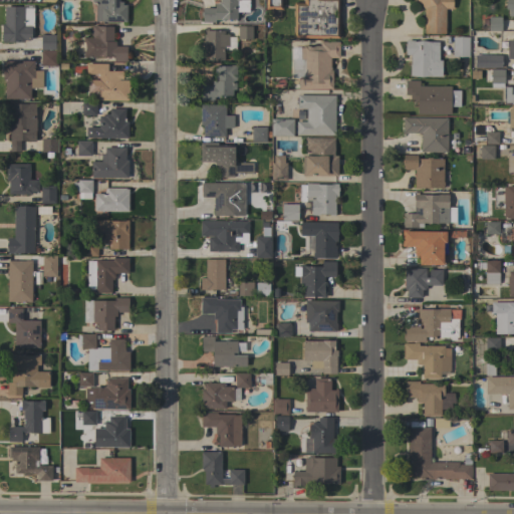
[(119,0),(119,2),(122,2),(122,5),(126,5),(126,22),(101,22),(101,21),(94,22),(95,2),(91,2),(91,0),(119,0)]
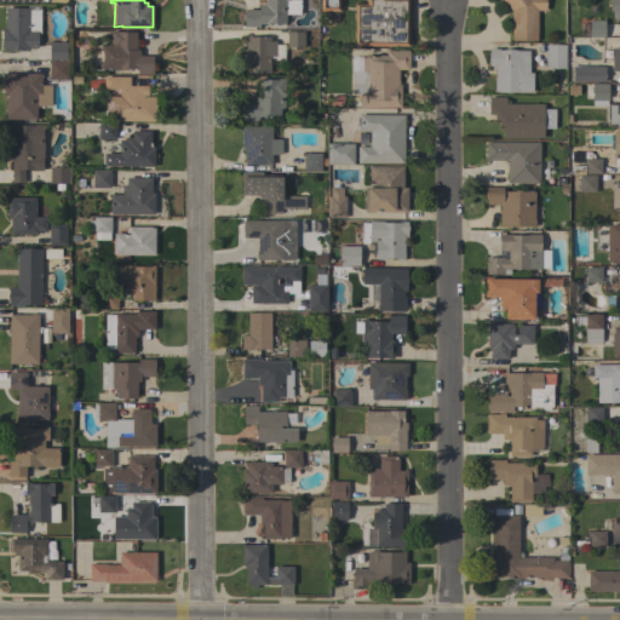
[(265,0),(299,0),(299,15),(285,15),(285,24),(259,24),(259,29),(244,29),(244,11),(258,11),(258,5),(265,5),(265,0)]
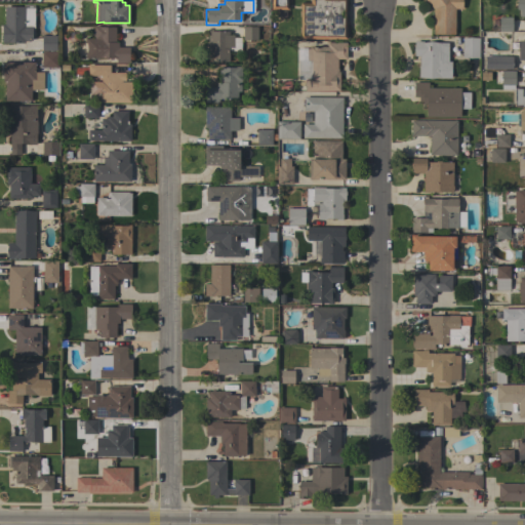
[(270,10),(270,0),(287,0),(287,10),(270,10)]
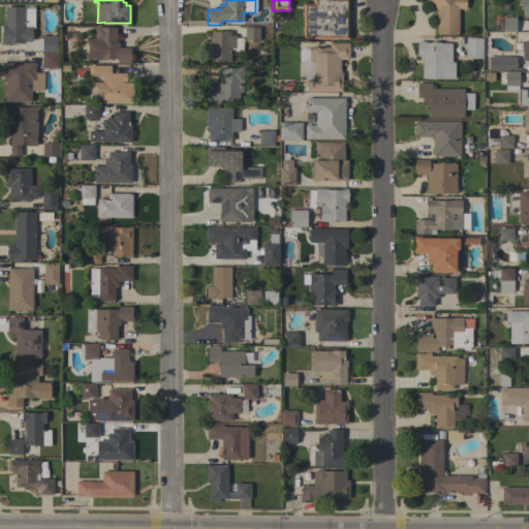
[(302,3),(312,3),(312,0),(349,0),(349,40),(302,40),(302,3)]
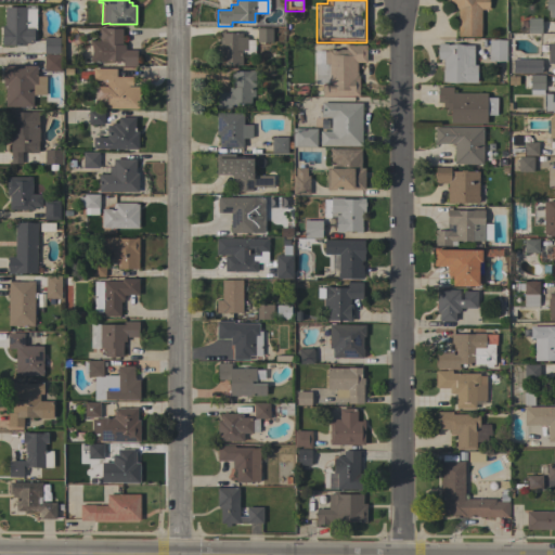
[(488,0),(488,10),(481,10),(480,37),(456,36),(457,10),(448,0),(488,0)]
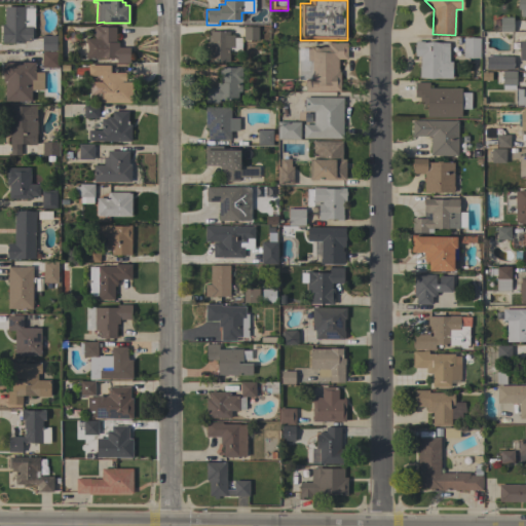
[(525,0),(516,0),(517,16),(525,16),(525,0)]
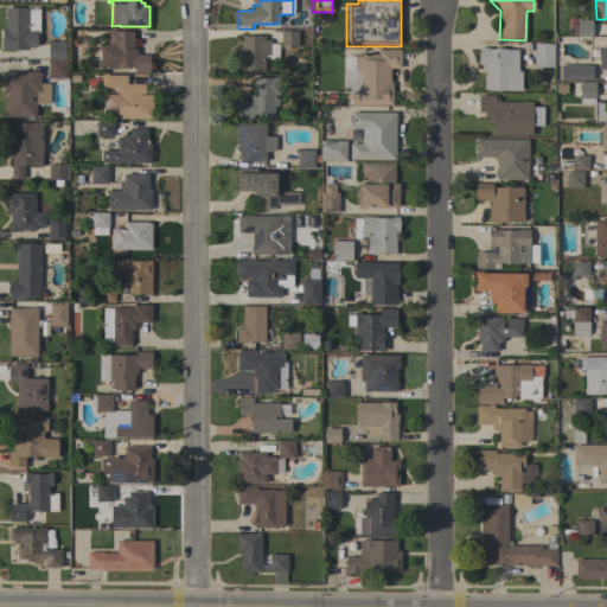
[(5,7),(26,8),(26,6),(39,6),(39,33),(37,33),(36,48),(27,48),(27,50),(1,50),(1,29),(5,29),(5,7)]
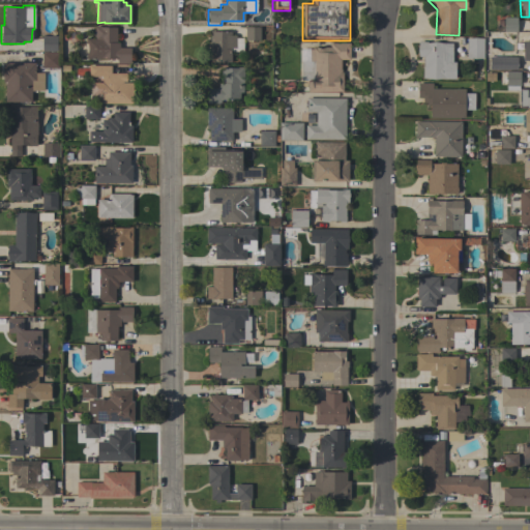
[(517,31),(503,31),(503,17),(517,17),(517,31)]
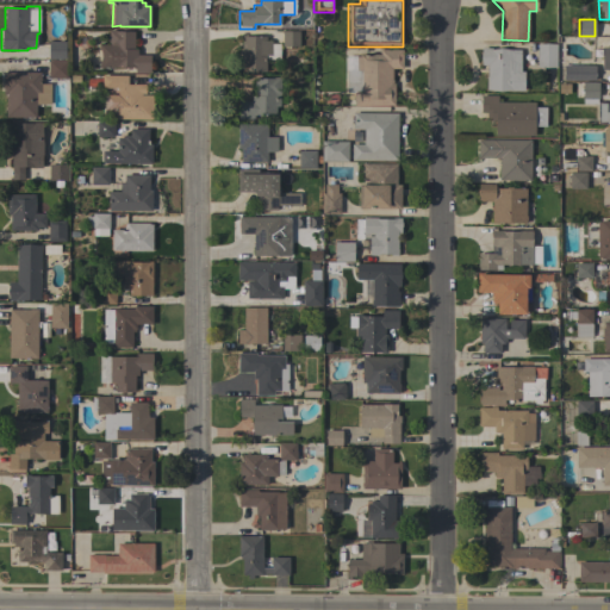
[(114,30),(114,32),(134,32),(134,50),(137,50),(137,56),(150,56),(150,61),(151,61),(151,64),(150,64),(150,73),(135,73),(135,68),(98,68),(100,58),(100,56),(100,53),(99,49),(98,45),(109,45),(109,31),(114,30)]
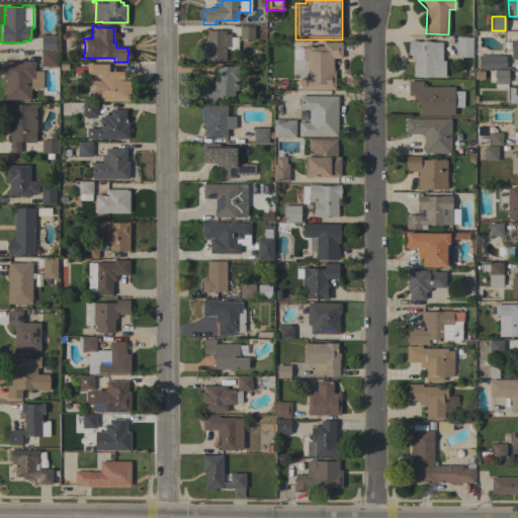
[(239,26),(253,26),(253,39),(239,39),(239,26)]
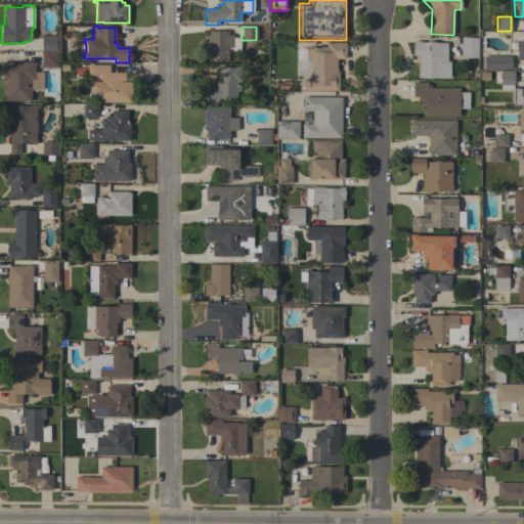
[(239,51),(228,51),(227,61),(205,61),(205,43),(207,43),(208,31),(228,31),(228,35),(232,35),(232,37),(241,37),(239,51)]
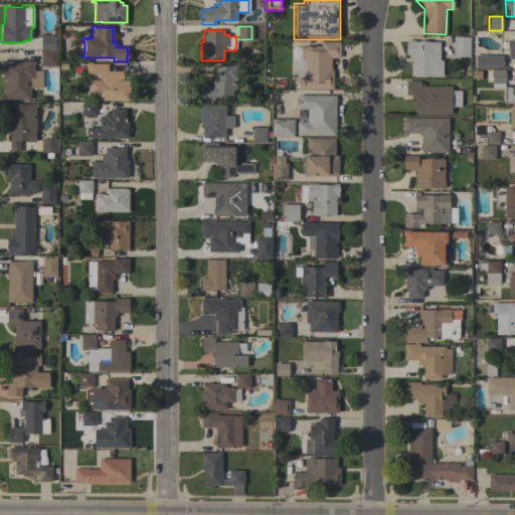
[(514,32),(514,40),(507,40),(506,58),(514,58),(514,32)]
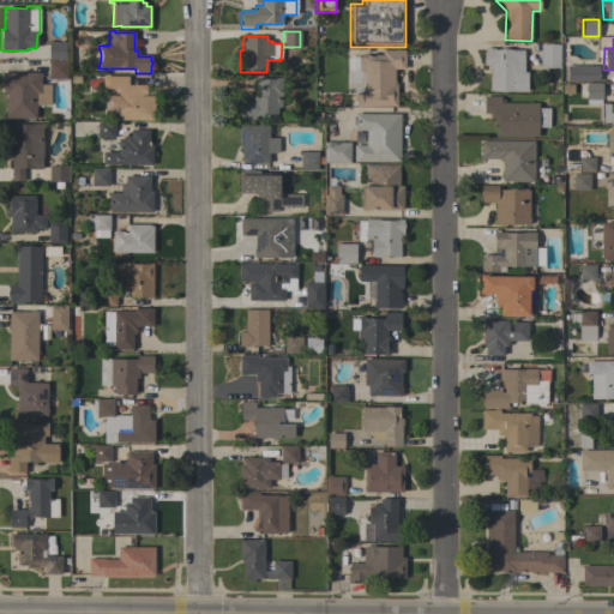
[(66,42),(66,60),(48,60),(48,42),(66,42)]
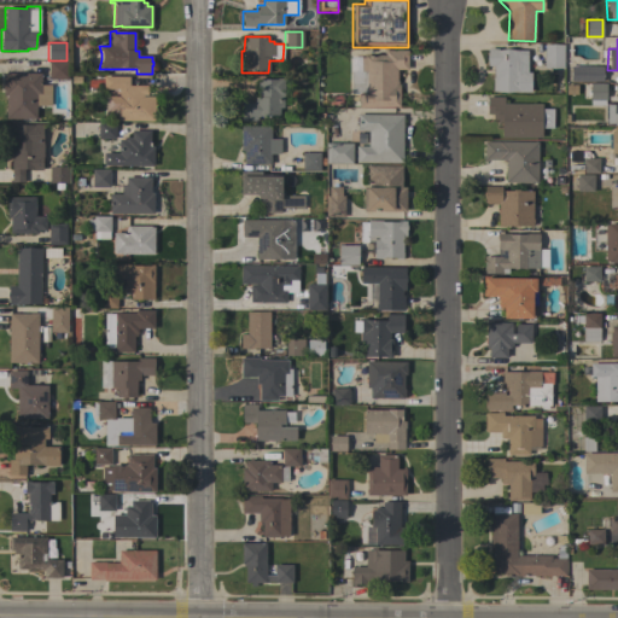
[(563,69),(543,68),(543,45),(563,45),(563,69)]
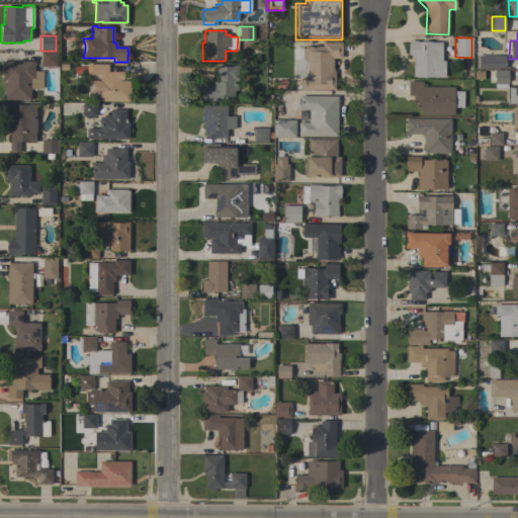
[(441,61),(445,61),(444,78),(432,77),(413,77),(413,65),(413,55),(408,55),(408,40),(418,40),(418,41),(441,42),(441,61)]
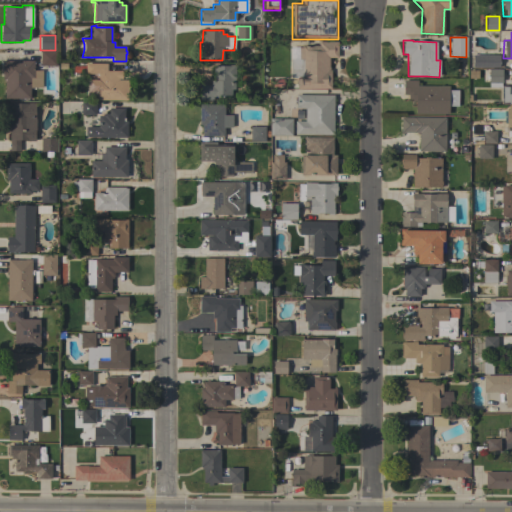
[(297,77),(290,77),(290,59),(298,59),(298,47),(301,47),(301,46),(318,46),(318,41),(337,41),(337,57),(328,57),(328,70),(331,70),(331,88),(297,88),(297,77)]
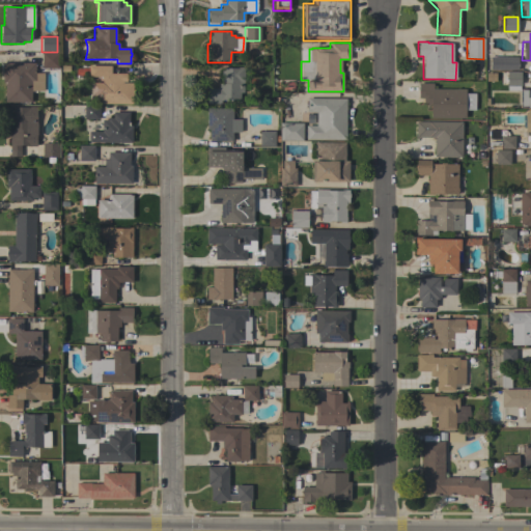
[(59,53),(58,68),(42,67),(42,53),(59,53)]
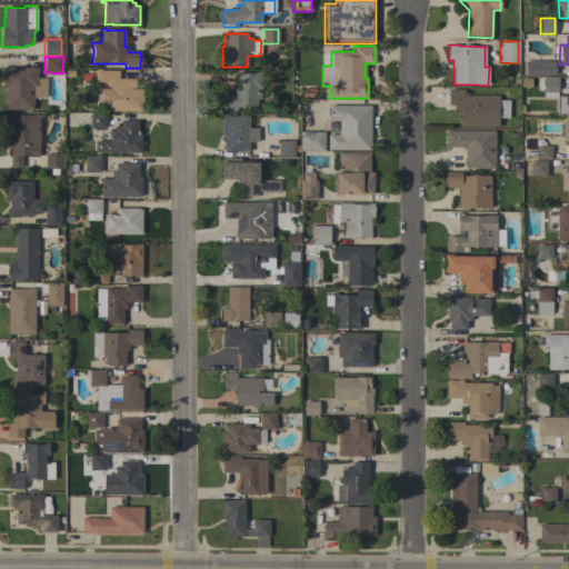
[(555,61),(555,75),(525,75),(525,60),(555,61)]
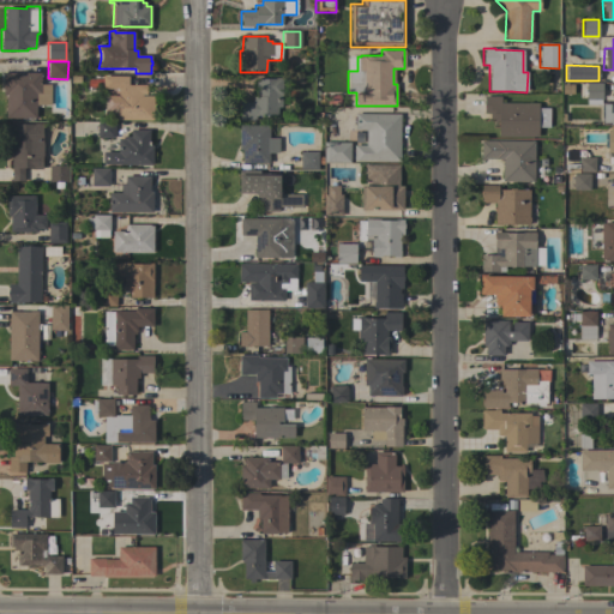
[(41,73),(41,84),(50,84),(50,106),(36,106),(36,118),(5,118),(5,97),(5,95),(2,95),(2,73),(41,73)]
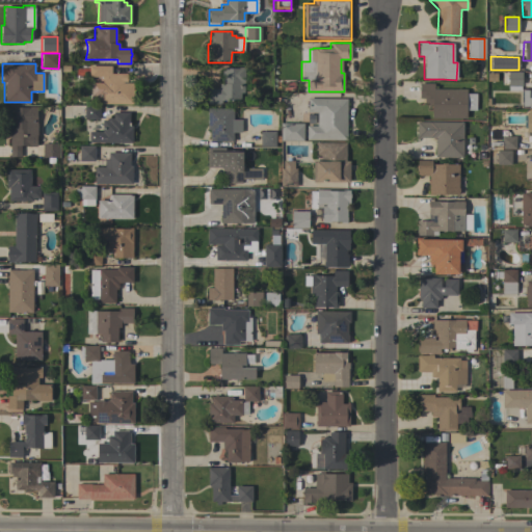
[(111,67),(111,74),(127,74),(127,82),(123,82),(123,83),(132,83),(132,104),(97,104),(97,96),(90,96),(90,83),(102,83),(102,77),(88,77),(88,65),(111,67)]
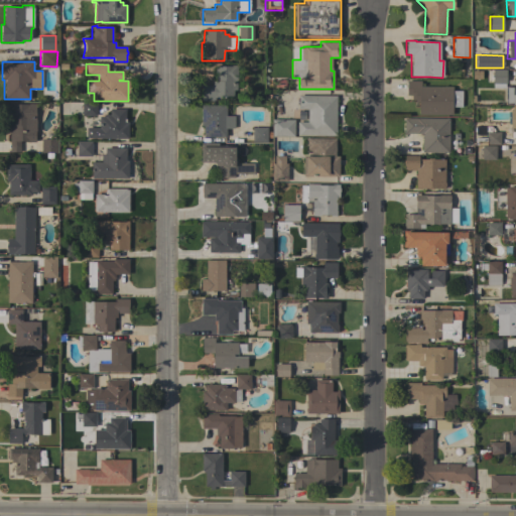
[(237,80),(236,80),(236,90),(233,90),(233,97),(216,96),(216,98),(215,98),(214,101),(201,101),(201,86),(212,86),(212,81),(215,81),(215,66),(231,67),(231,66),(237,66),(237,80)]
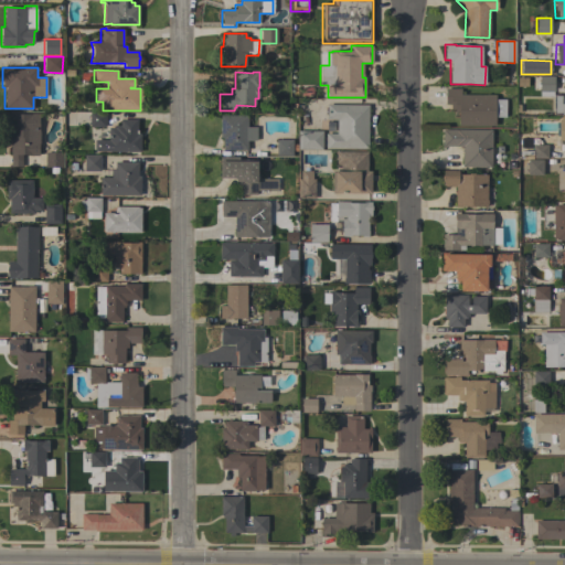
[(554,76),(554,92),(553,92),(553,94),(564,94),(564,114),(553,114),(553,96),(539,96),(539,92),(539,76),(554,76)]
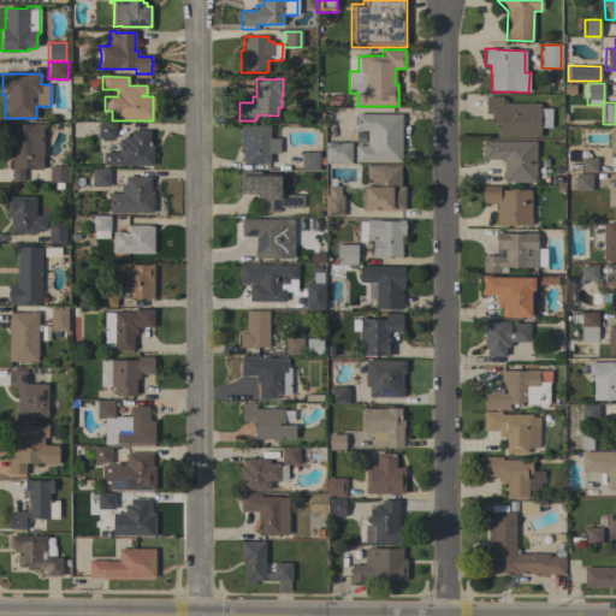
[(499,137),(499,122),(495,122),(495,119),(491,119),(491,114),(485,114),(485,96),(502,96),(502,104),(539,104),(539,108),(551,108),(551,128),(539,128),(539,137),(499,137)]
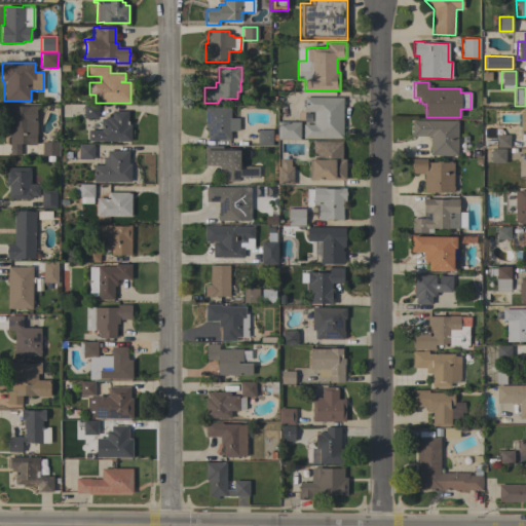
[(342,98),(342,139),(302,138),(303,124),(313,124),(313,111),(304,111),(304,97),(342,98)]
